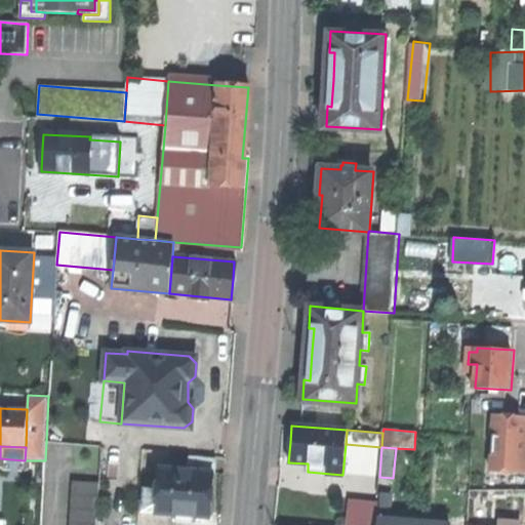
[(190,470),(213,472),(214,458),(190,457),(190,470)]
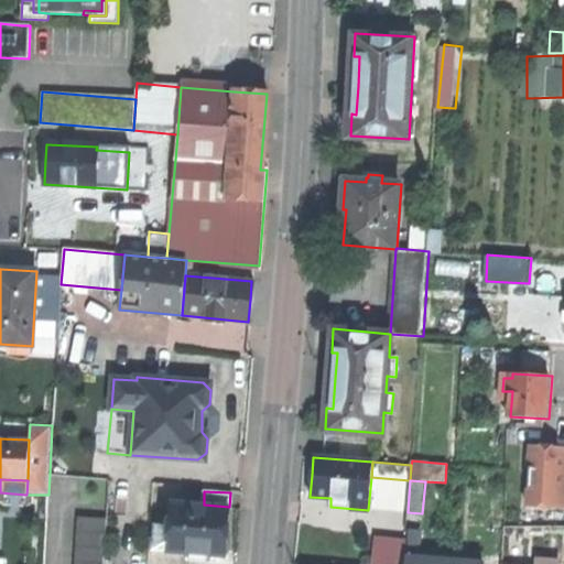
[(169,525),(166,551),(190,553),(190,561),(207,563),(207,554),(226,555),(229,552),(230,533),(228,531),(229,522),(229,507),(204,505),(171,502),(169,525)]
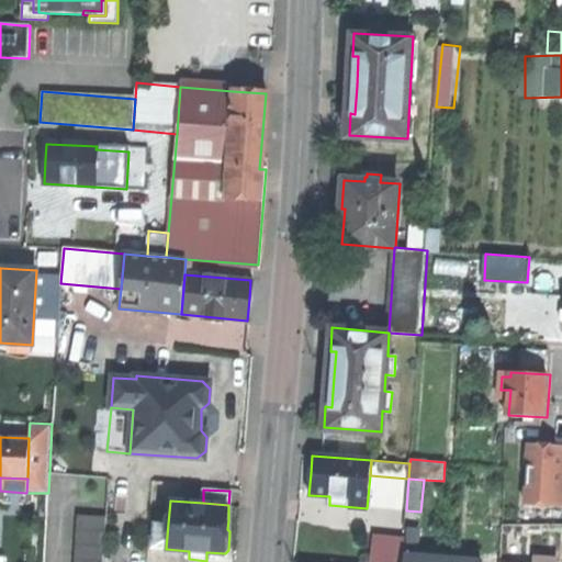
[(75,561),(102,561),(104,516),(78,515),(75,561)]
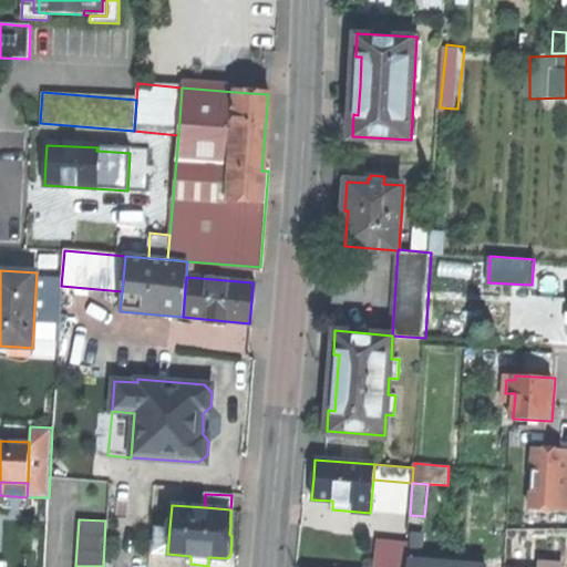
[(154,553),(167,554),(169,528),(156,528),(154,553)]
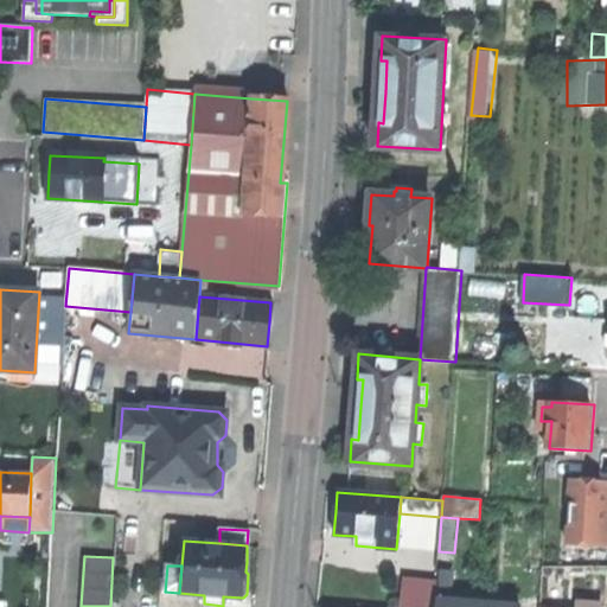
[(440,572),(438,599),(451,600),(453,573),(440,572)]
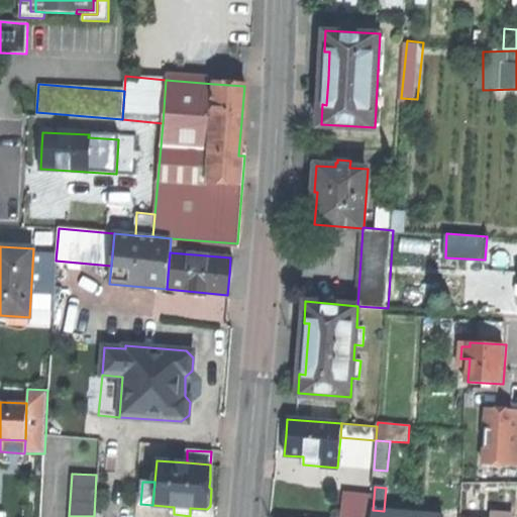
[(342,516),(369,516),(371,496),(345,493),(342,516)]
